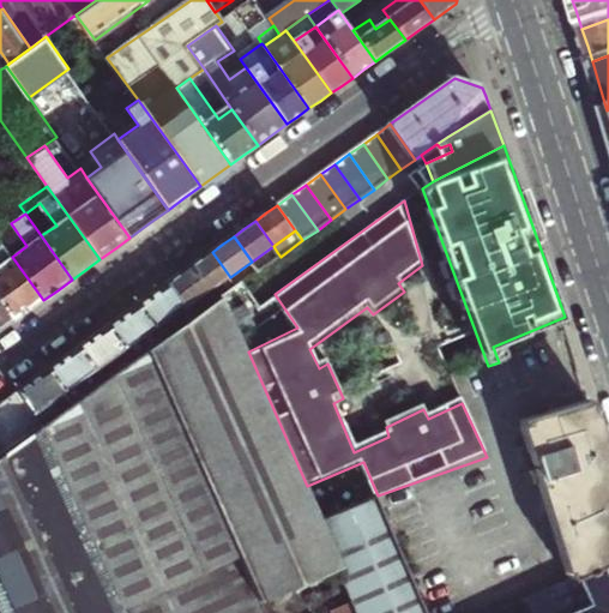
[(43,300),(12,257),(0,239),(0,299),(16,320),(28,312),(43,300)]
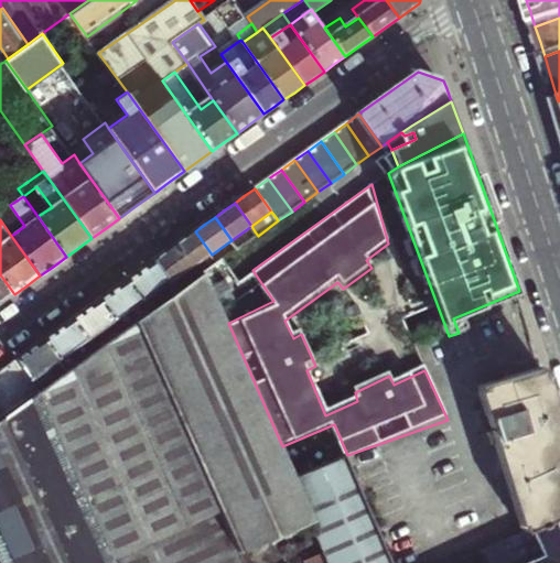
[(185,238),(175,246),(192,269),(212,255),(195,231),(185,238)]
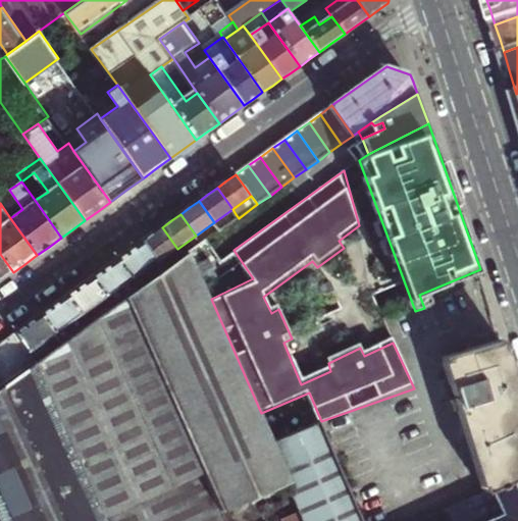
[(152,235),(144,241),(158,260),(159,262),(177,249),(162,227),(152,235)]
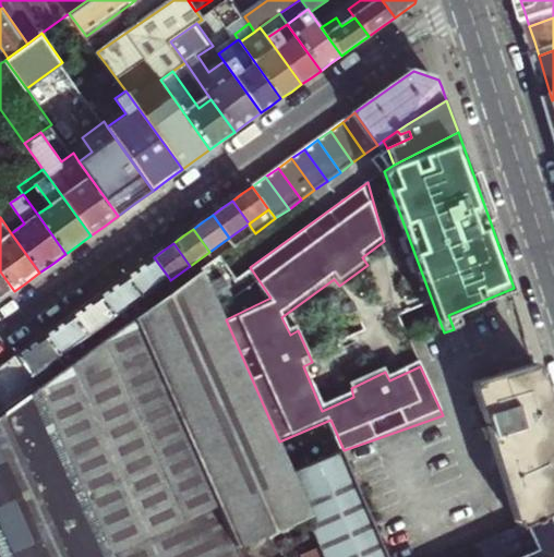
[(209,252),(190,266),(193,271),(214,256),(209,252)]
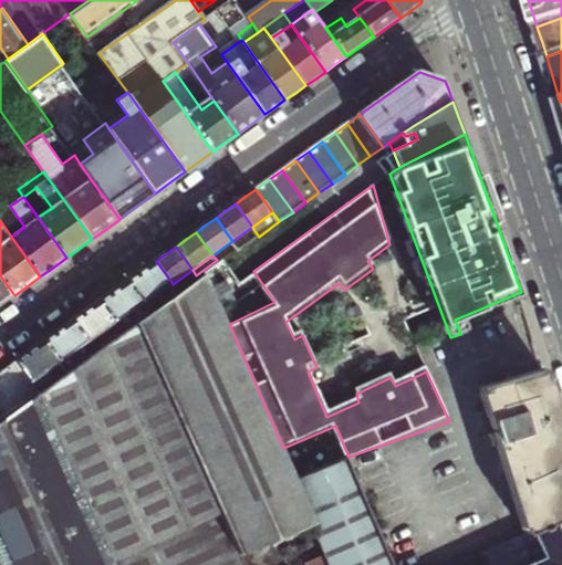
[(172,282),(156,261),(144,270),(128,281),(144,303),(148,309),(152,314),(164,305),(156,293),(172,282)]
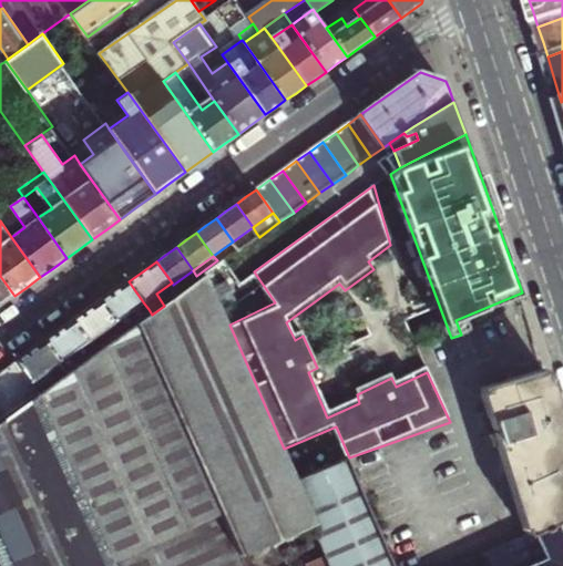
[(176,290),(196,276),(193,270),(173,285),(175,289),(176,290)]
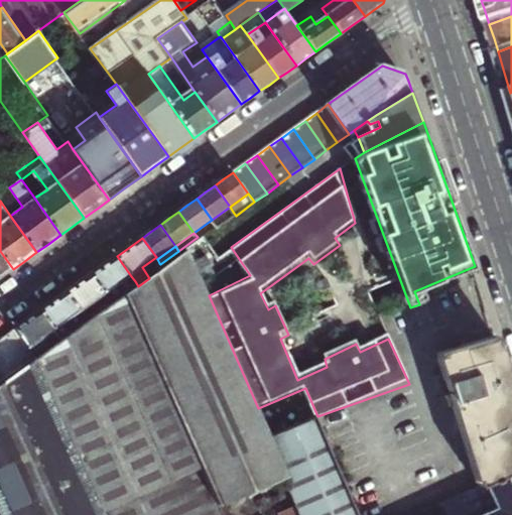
[(128,292),(227,514),(292,487),(271,437),(258,408),(209,295),(188,250),(181,255),(163,268),(158,271),(149,278),(138,286),(134,289),(128,292)]
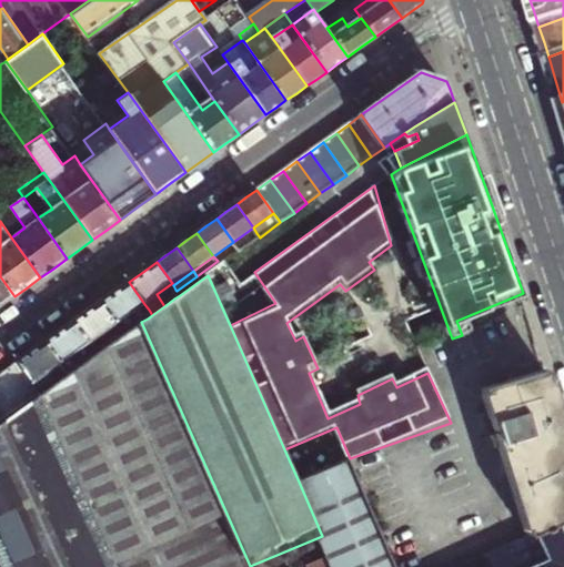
[(0,305),(14,296),(0,276),(0,305)]
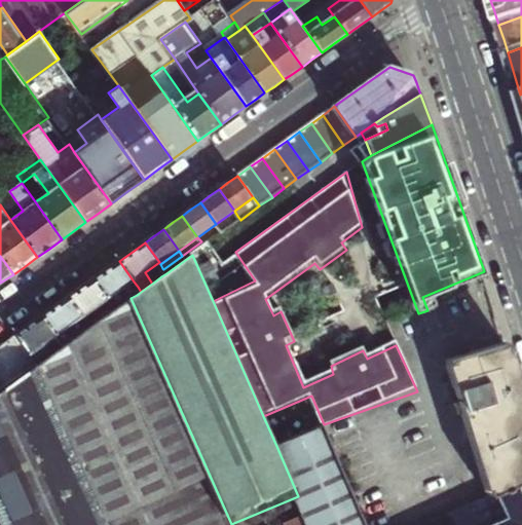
[(134,282),(119,261),(110,267),(95,278),(109,299),(113,304),(116,309),(126,302),(119,292),(134,282)]
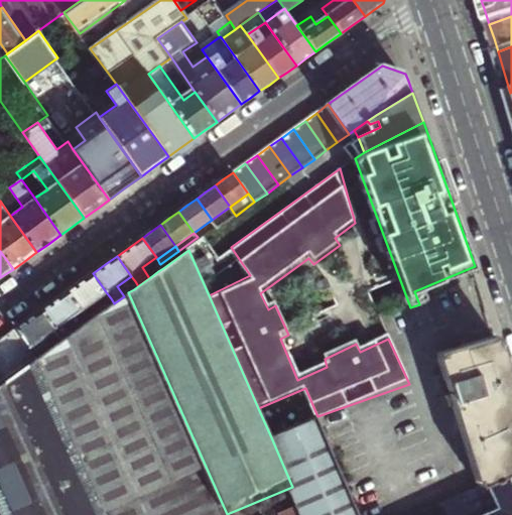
[(158,271),(163,268),(160,264),(159,263),(154,266),(158,271)]
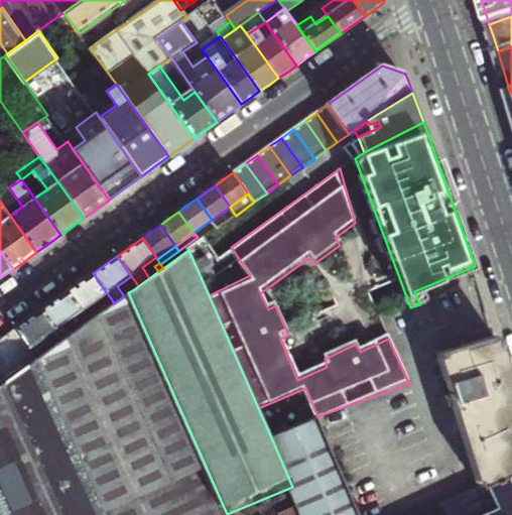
[(92,303),(107,293),(93,273),(84,279),(68,291),(82,311),(86,316),(89,320),(99,313),(92,303)]
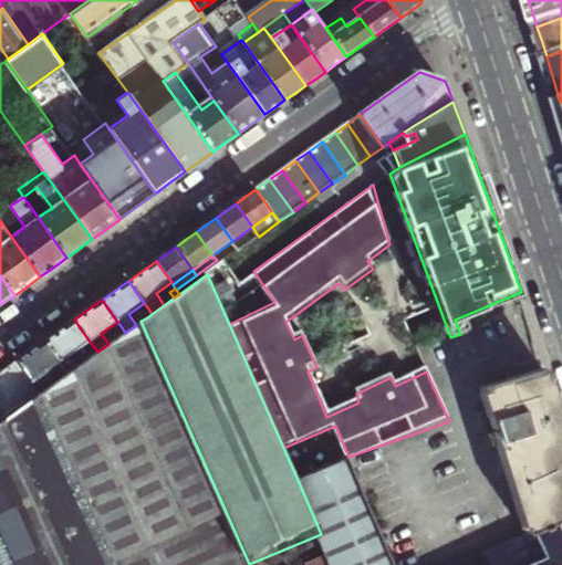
[(73,354),(90,342),(74,320),(60,330),(48,339),(63,361),(68,367),(71,372),(81,364),(73,354)]
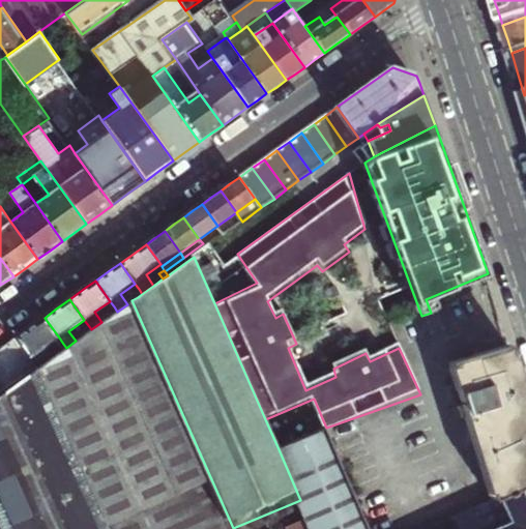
[(232,528),(233,528),(132,300),(127,304),(117,312),(112,315),(101,322),(91,329),(86,333),(76,341),(66,348),(60,352),(49,361),(39,368),(21,381),(0,395),(0,517),(5,528),(232,528)]
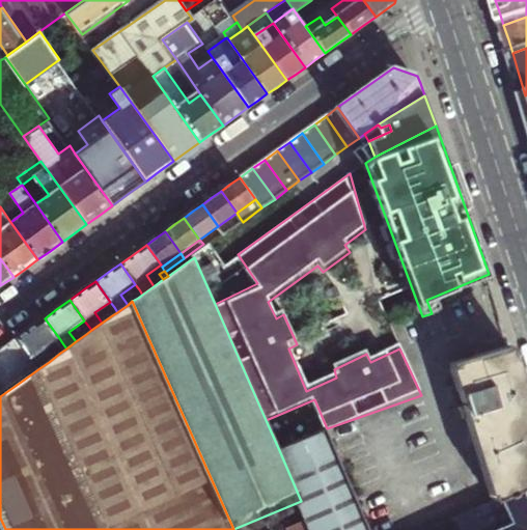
[(112,315),(117,312),(114,307),(109,311),(112,315)]
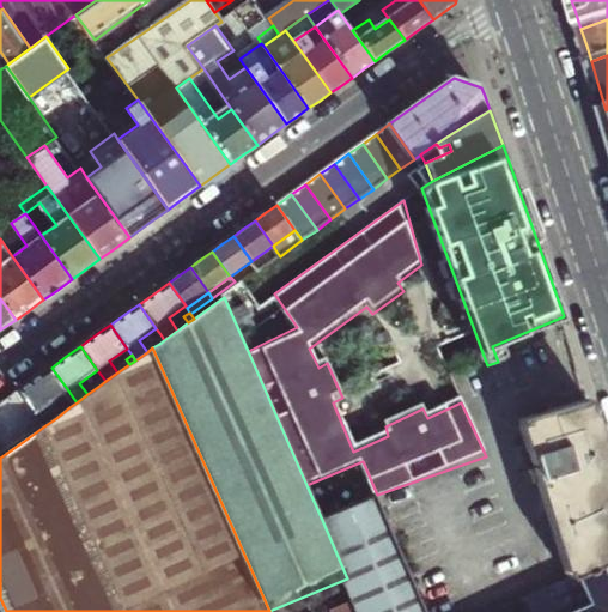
[(35,379),(20,389),(46,425),(56,418),(47,406),(68,391),(52,368),(35,379)]
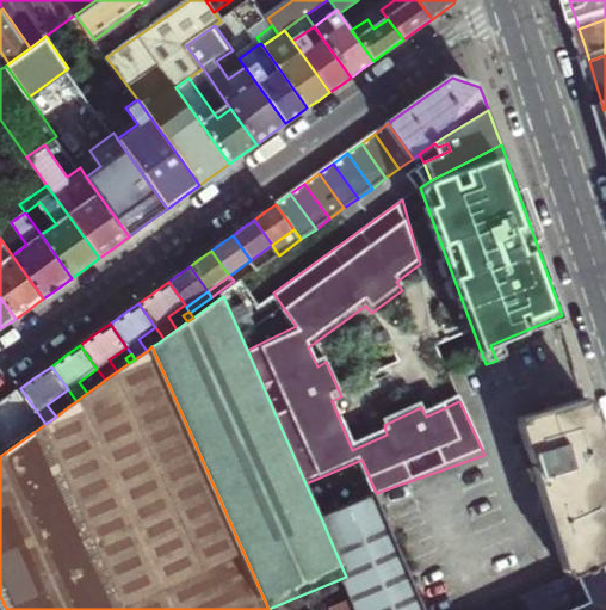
[(96,380),(99,384),(105,380),(101,375),(96,380)]
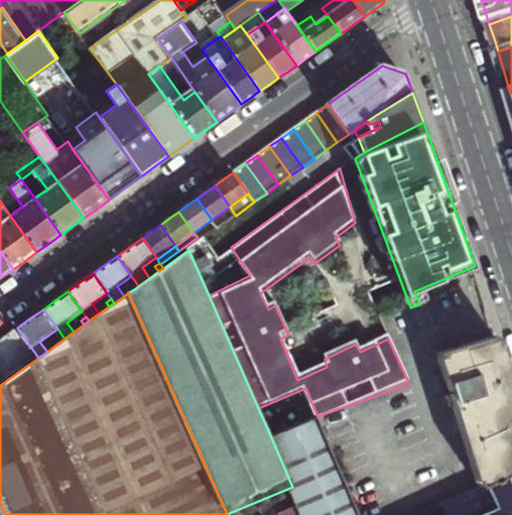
[(16,365),(20,371),(38,358),(17,328),(0,340),(0,365),(5,361),(11,368),(16,365)]
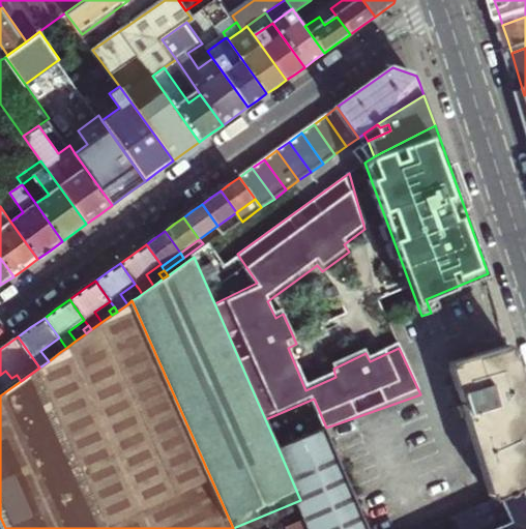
[(520,354),(517,343),(513,344),(459,358),(495,500),(525,487),(525,374),(523,365),(520,354)]
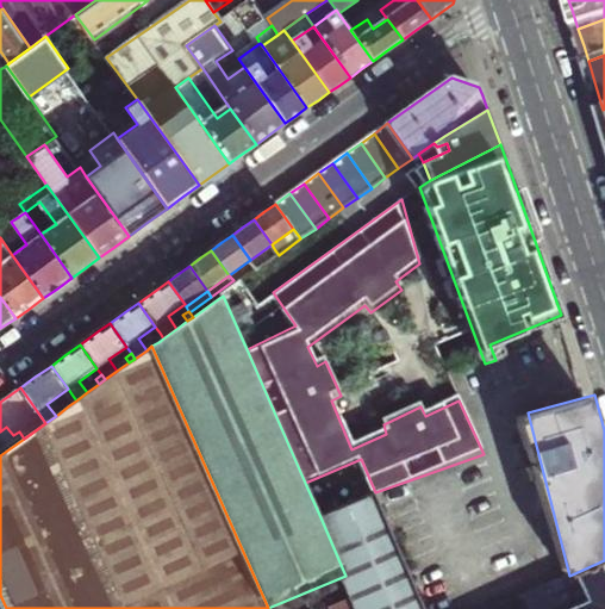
[(66,399),(69,405),(76,401),(73,396),(66,399)]
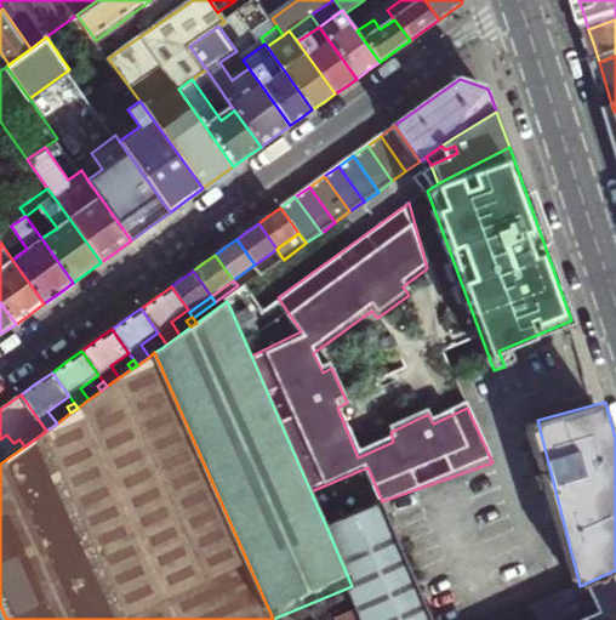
[(0,464),(24,447),(20,439),(13,443),(6,434),(0,439),(0,464)]
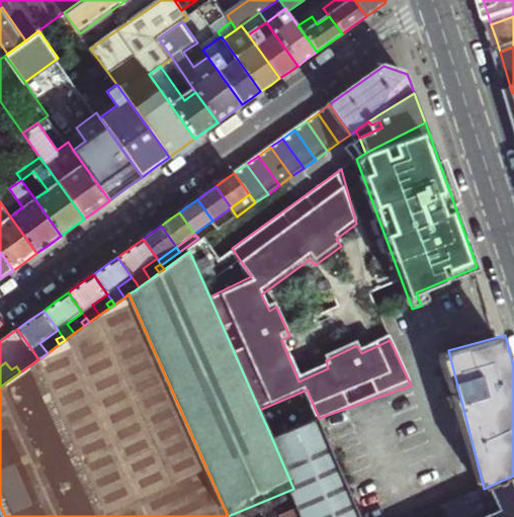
[(362,516),(319,418),(272,439),(293,489),(306,516),(362,516)]
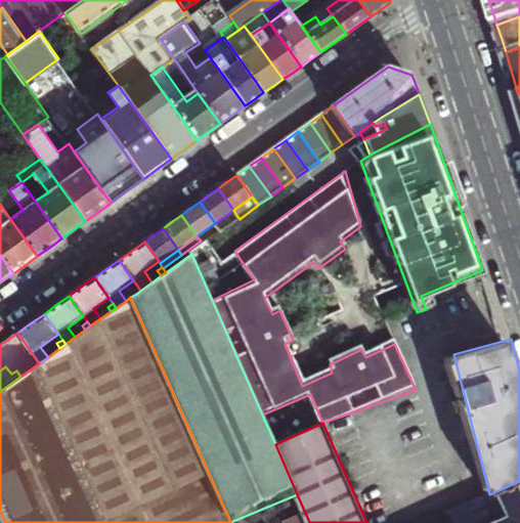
[(519,481),(489,494),(487,495),(493,522),(491,522),(519,522),(519,481)]
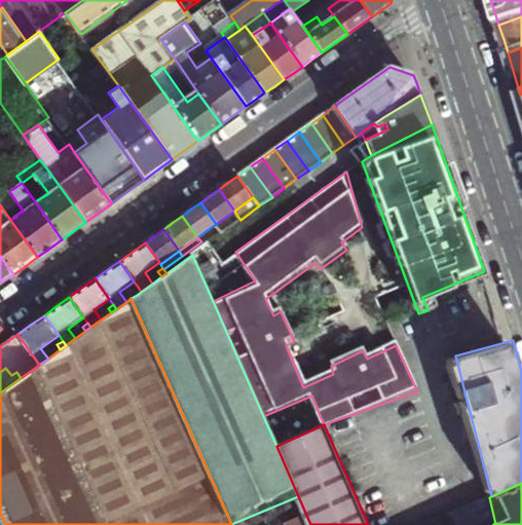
[(310,524),(298,496),(231,524),(230,524),(310,524)]
